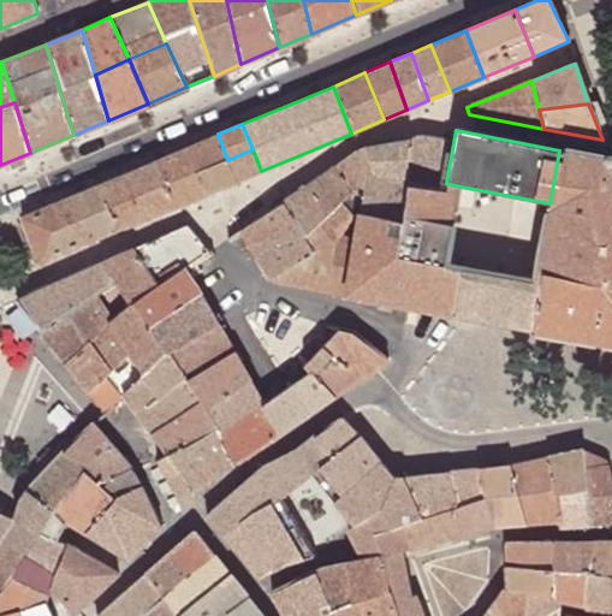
[(186,148),(197,173),(227,160),(218,134),(186,148)]
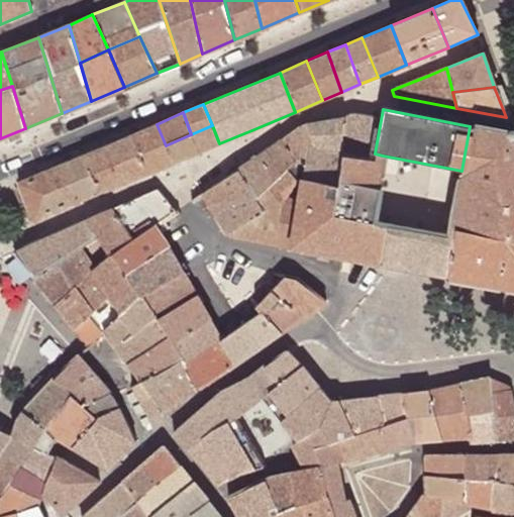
[(375,153),(381,120),(351,115),(347,115),(343,117),(341,123),(343,153),(374,160),(375,153)]
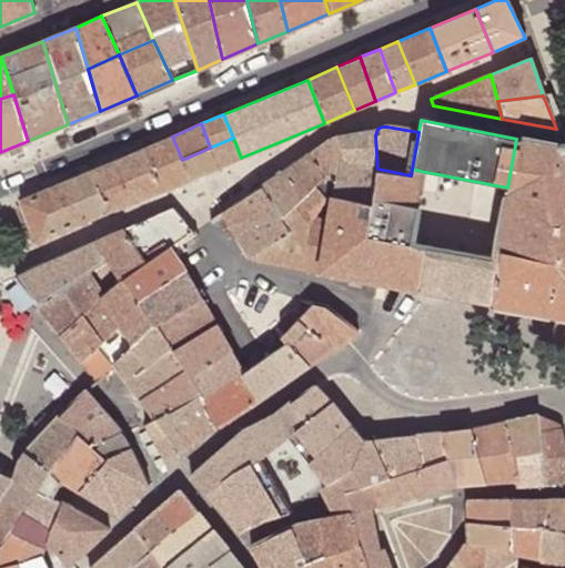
[(375,135),(377,129),(340,135),(335,137),(340,161),(377,169),(375,135)]
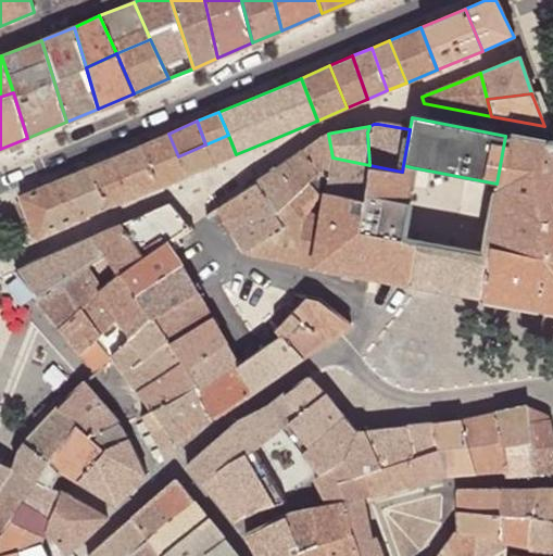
[(168,134),(141,146),(159,186),(186,175),(178,156),(168,134)]
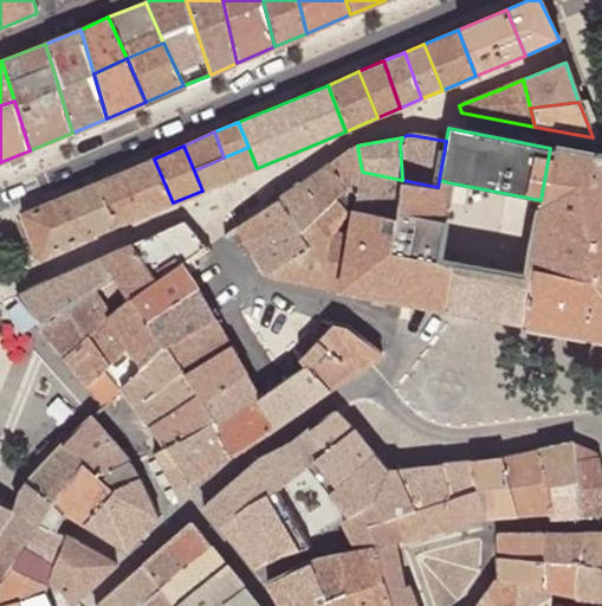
[(448,182),(439,180),(438,187),(402,180),(362,172),(357,146),(351,148),(347,150),(327,165),(345,188),(356,188),(355,202),(444,219),(448,182)]
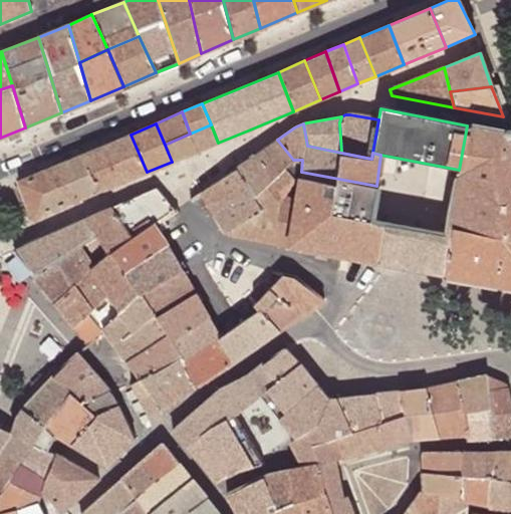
[(211,124),(190,134),(196,153),(218,143),(211,124)]
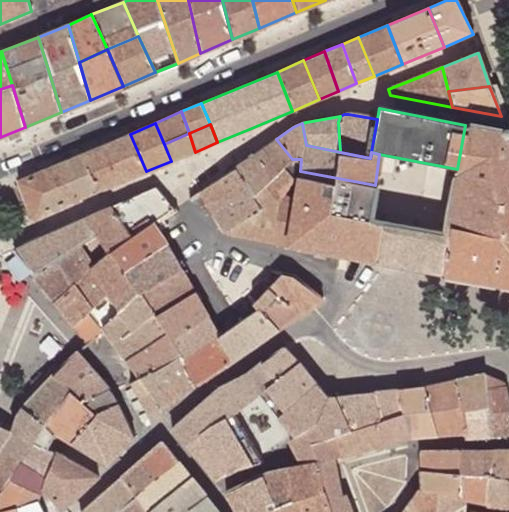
[(508,133),(508,132),(499,130),(499,131),(465,125),(457,169),(445,234),(449,235),(443,273),(443,275),(508,286),(508,133)]
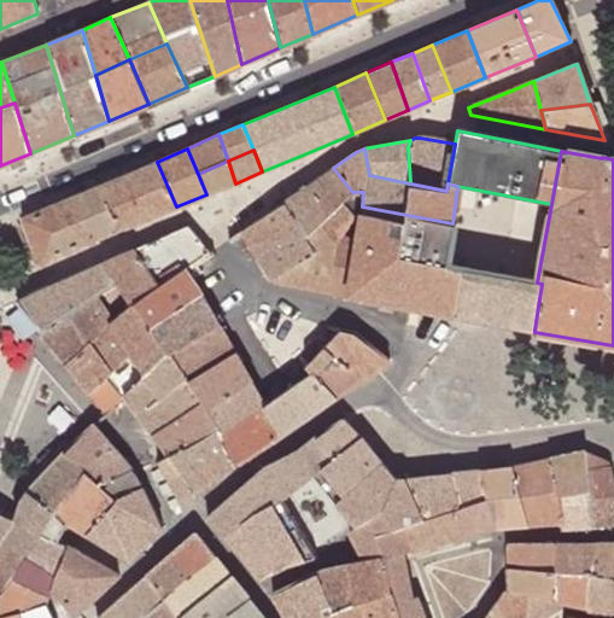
[(228,161),(198,174),(206,194),(235,184),(228,161)]
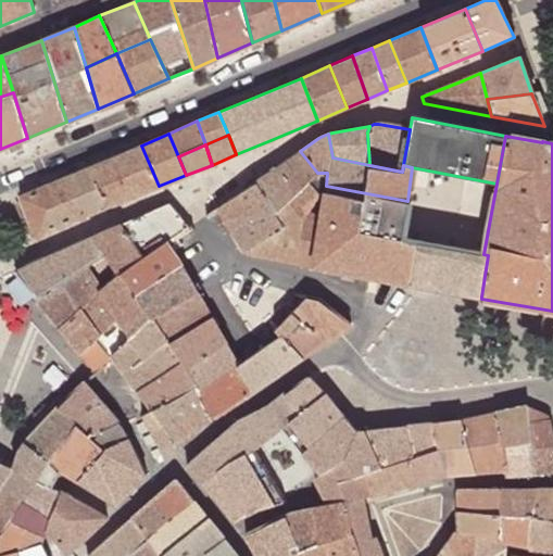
[(141,146),(116,155),(124,176),(134,198),(159,186),(141,146)]
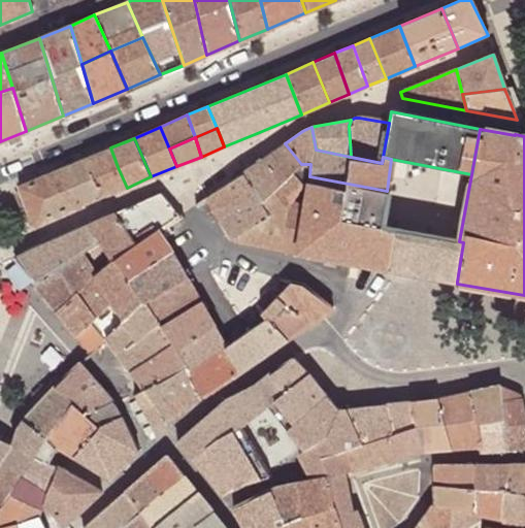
[(301,164),(285,143),(241,174),(257,199),(259,203),(300,165),(301,164)]
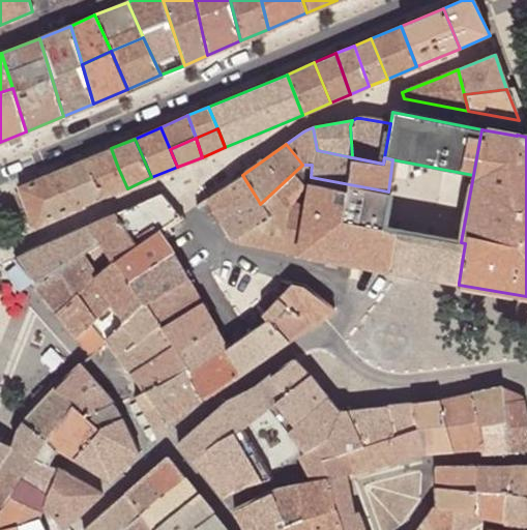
[(111,148),(85,159),(92,178),(118,168),(111,148)]
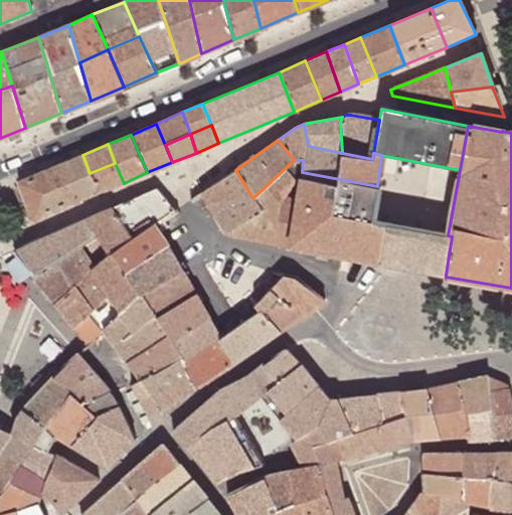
[(90,173),(82,155),(18,182),(30,220),(97,192),(90,173)]
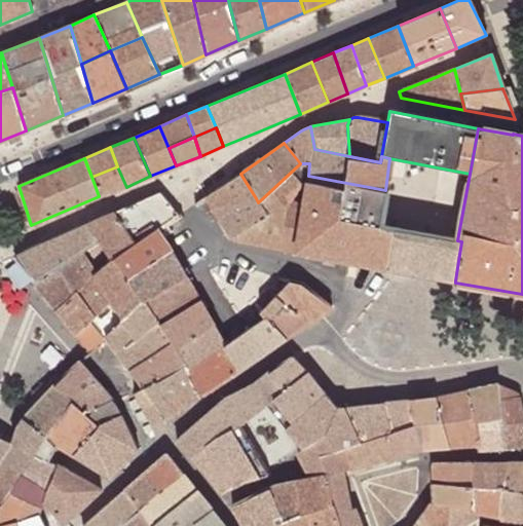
[(232,240),(279,250),(285,204),(293,199),(296,192),(302,186),(308,176),(309,163),(300,163),(299,164),(258,202),(267,216),(231,239),(232,240)]
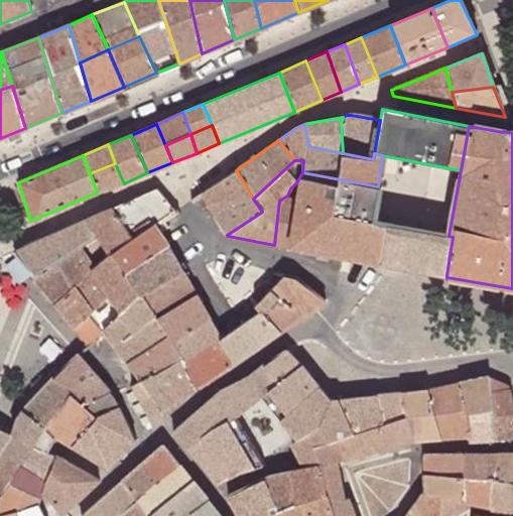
[(115,163),(90,173),(97,192),(105,191),(124,183),(115,163)]
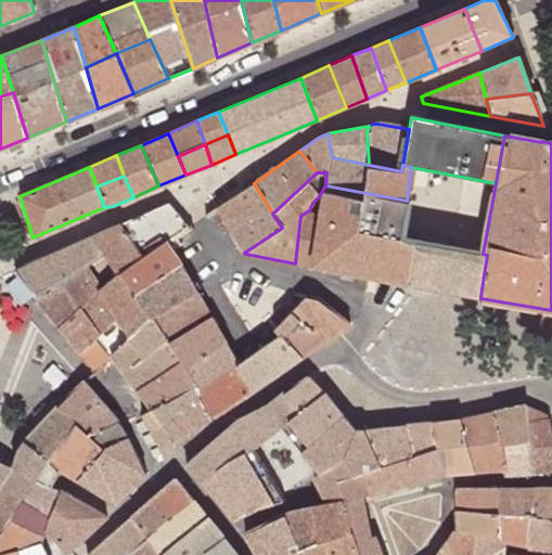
[(218,209),(219,211),(232,233),(270,209),(254,183),(218,209)]
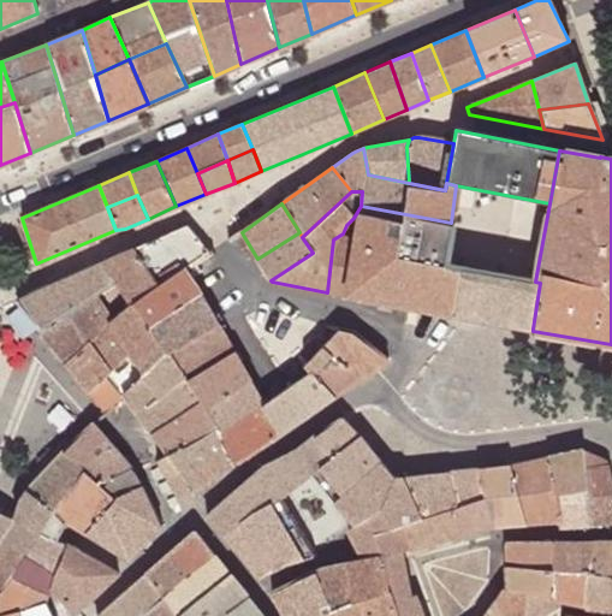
[(432,311),(474,319),(482,271),(445,265),(452,224),(451,223),(361,206),(355,242),(333,240),(327,292),(432,311)]
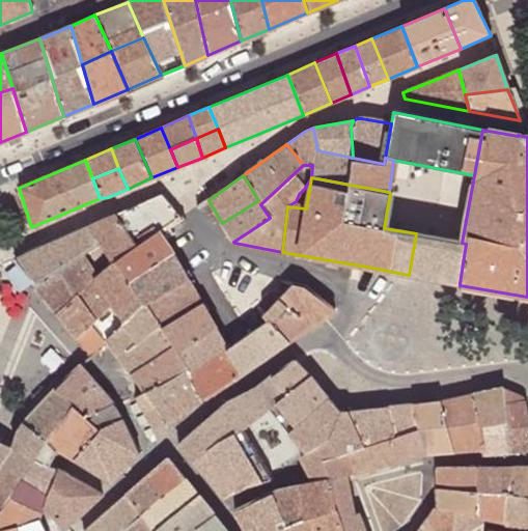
[(161,234),(169,228),(183,220),(160,195),(86,226),(99,245),(112,263),(114,262),(160,231),(161,234)]
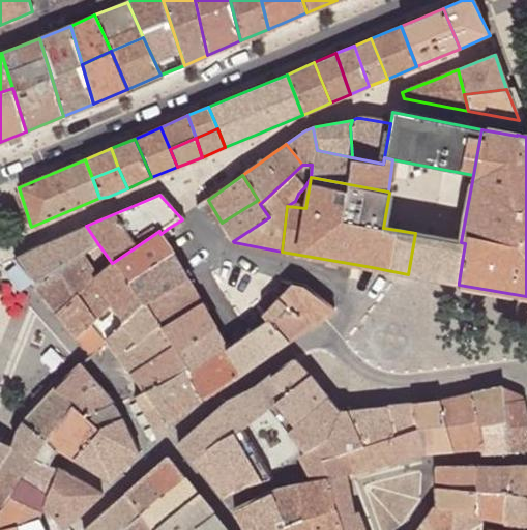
[(258,200),(222,223),(233,241),(269,217),(260,204),(258,200)]
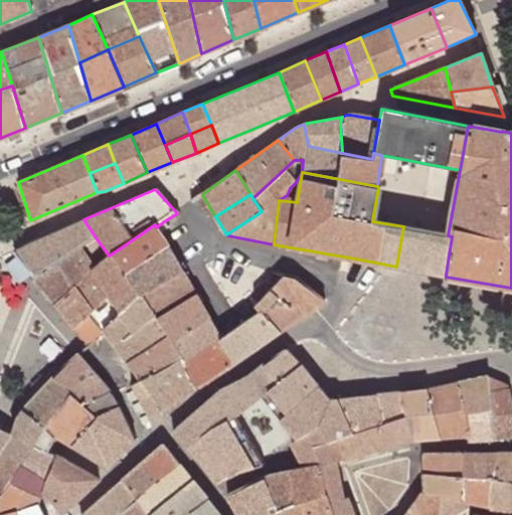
[(96,237),(83,219),(11,250),(34,277),(96,237)]
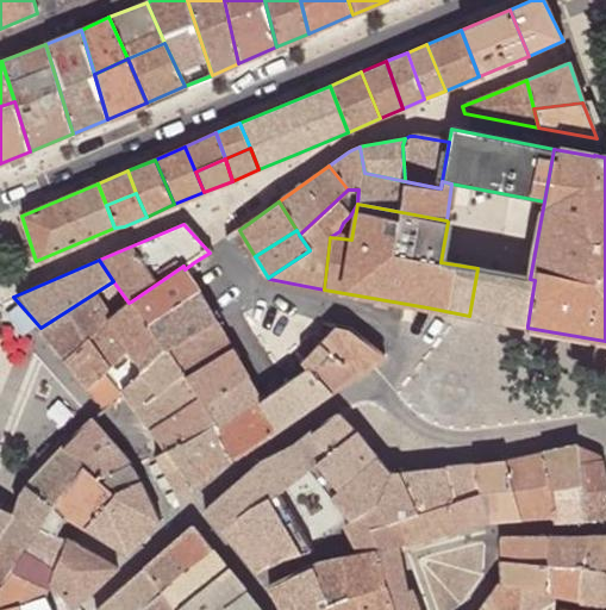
[(149,327),(198,293),(188,277),(199,269),(194,262),(185,269),(183,266),(131,302),(149,327)]
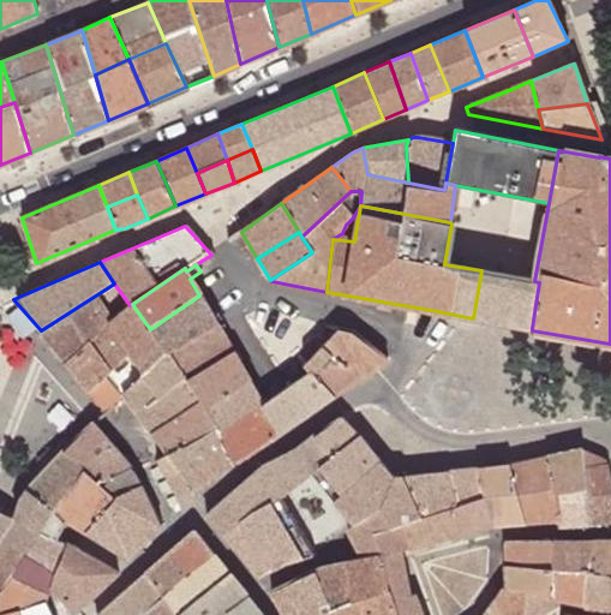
[(532,328),(539,282),(534,281),(516,278),(497,274),(481,270),(473,318),(532,328)]
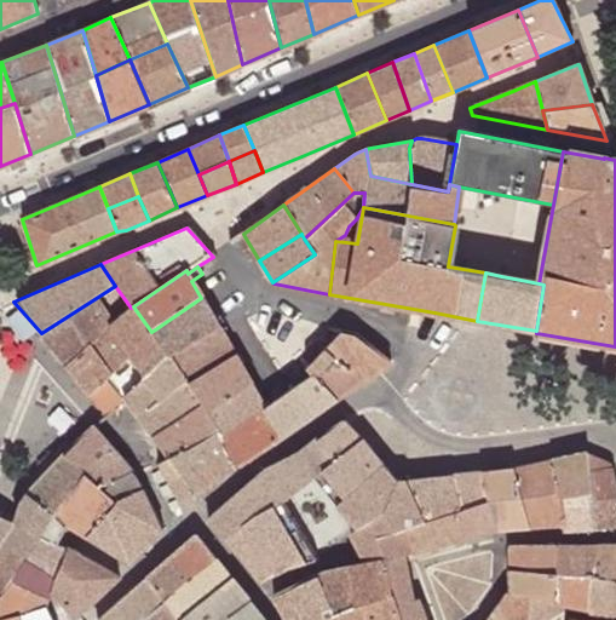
[(115,286),(41,333),(65,365),(104,326),(131,308),(115,286)]
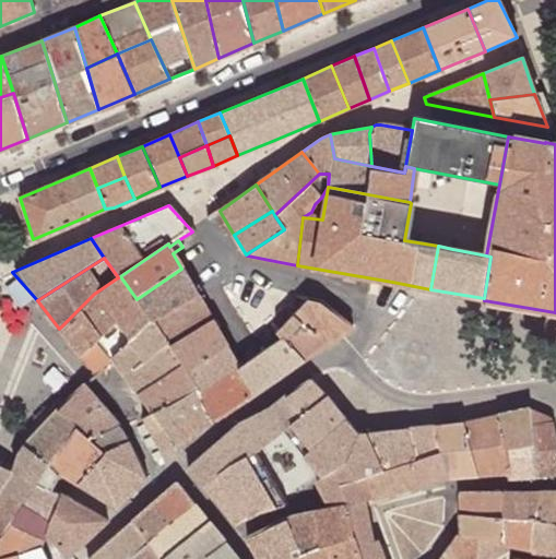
[(152,320),(197,294),(181,269),(137,299),(150,317),(152,320)]
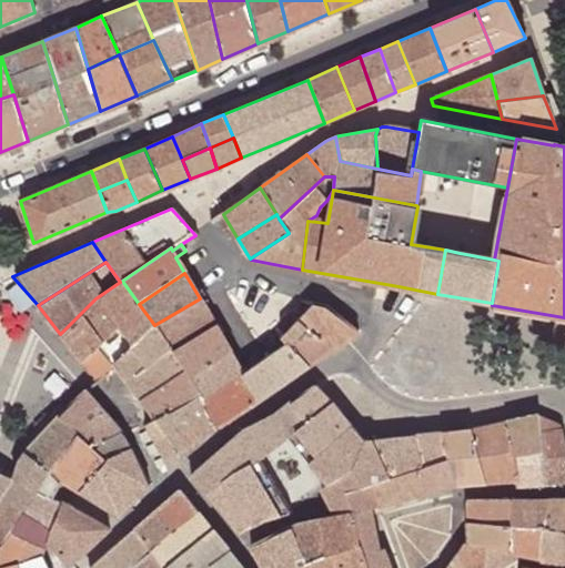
[(114,361),(152,322),(139,304),(122,281),(120,282),(96,298),(60,334),(84,363),(100,382),(118,365),(114,361)]
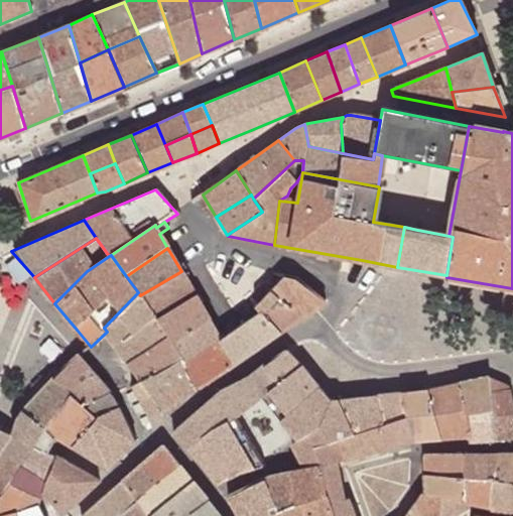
[(156,316),(195,294),(181,271),(140,295),(156,316)]
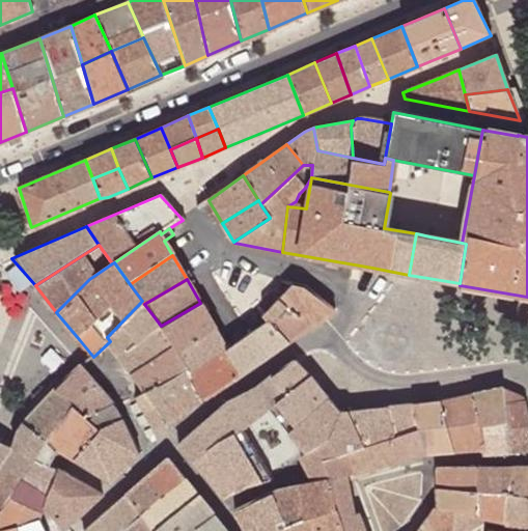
[(268,320),(287,343),(334,310),(302,287),(290,284),(262,315),(268,320)]
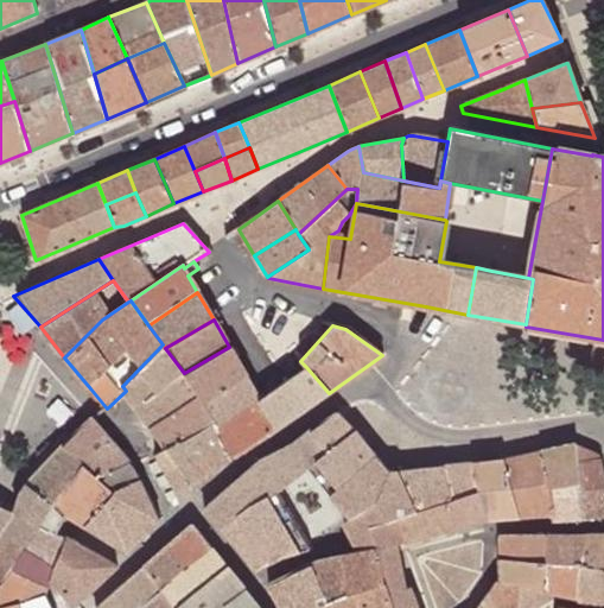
[(137,410),(184,373),(165,348),(163,344),(122,386),(126,391),(129,396),(128,398),(137,410)]
